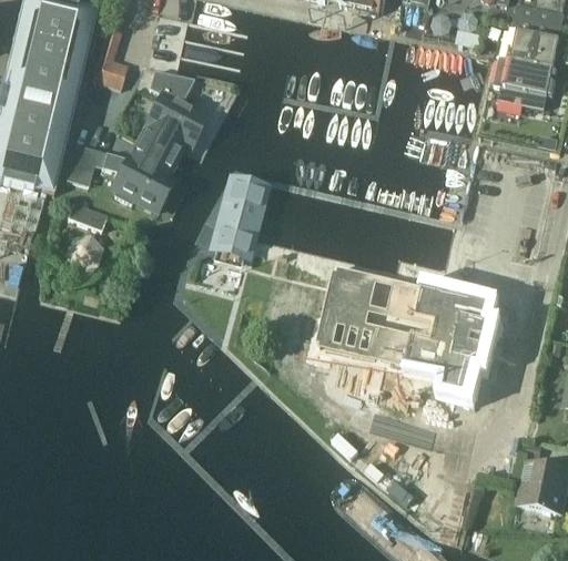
[(21,0),(0,93),(0,177),(56,190),(98,4),(79,0),(21,0)]
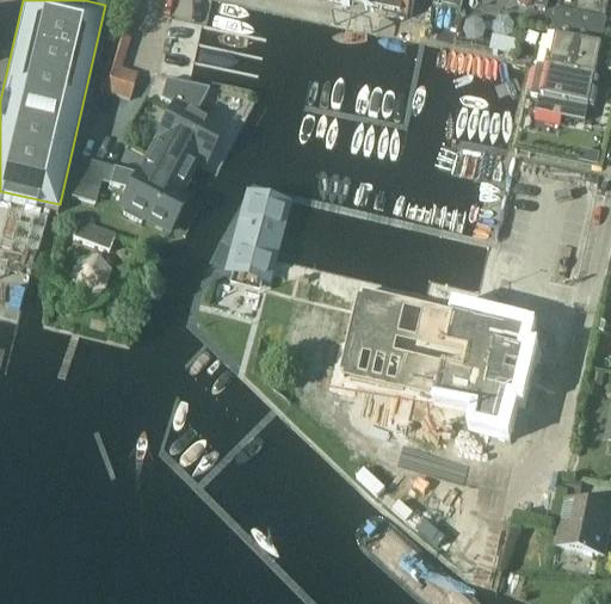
[(346,0),(351,1),(408,13),(412,0),(346,0)]
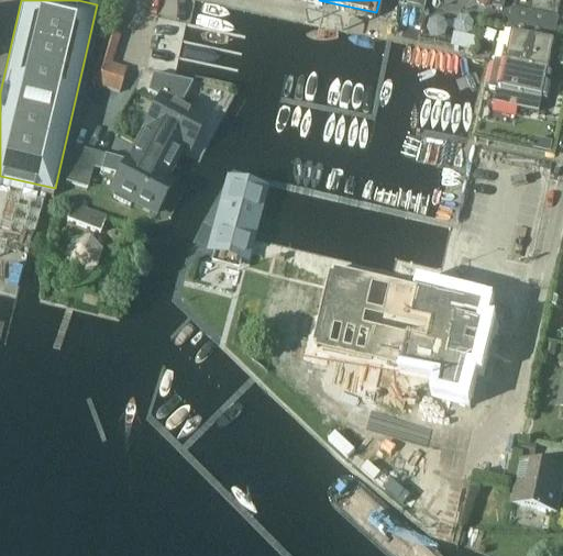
[(406,0),(426,4),(427,0),(492,0),(503,2),(503,0),(514,0),(510,15),(558,25),(560,13),(530,8),(532,0),(406,0)]
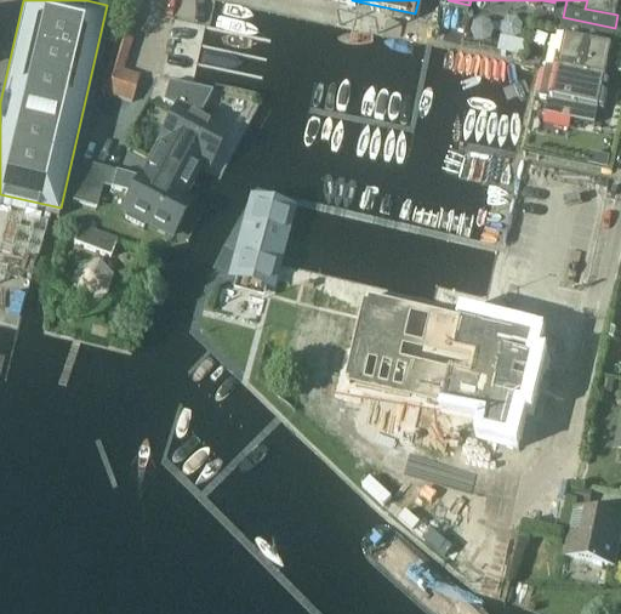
[(587,0),(585,9),(617,15),(620,15),(620,0),(587,0)]
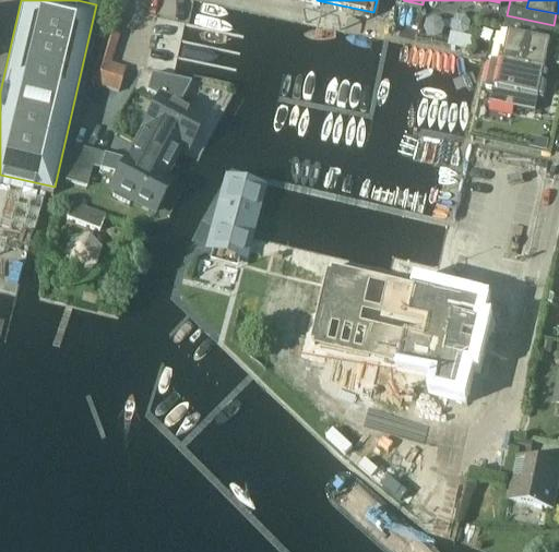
[(545,66),(554,25),(507,15),(499,56),(545,66)]
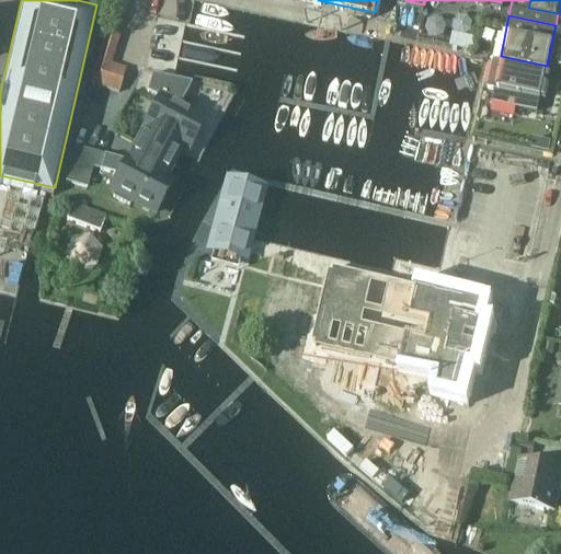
[(456,23),(451,36),(470,42),(474,27),(456,23)]
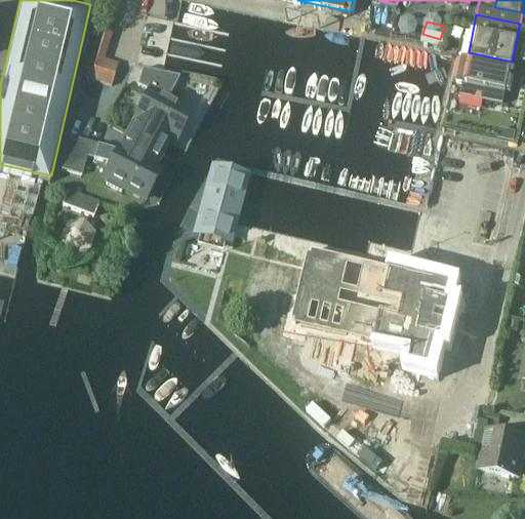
[(99,24),(84,72),(111,80),(117,60),(104,55),(112,28),(99,24)]
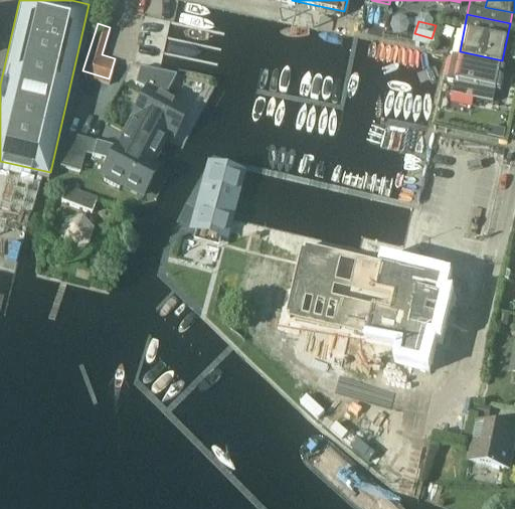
[(452,90),(494,98),(502,60),(460,51),(453,51),(448,75),(455,77),(452,90)]
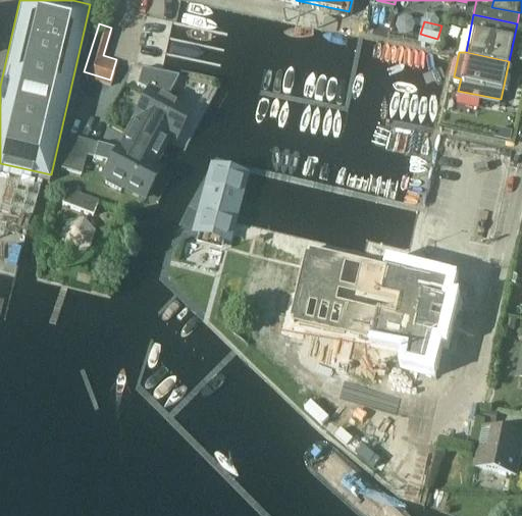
[(127,130),(162,147),(167,136),(169,133),(175,136),(190,107),(166,96),(178,72),(142,64),(137,81),(148,87),(134,114),(136,114),(135,116),(134,118),(127,130)]
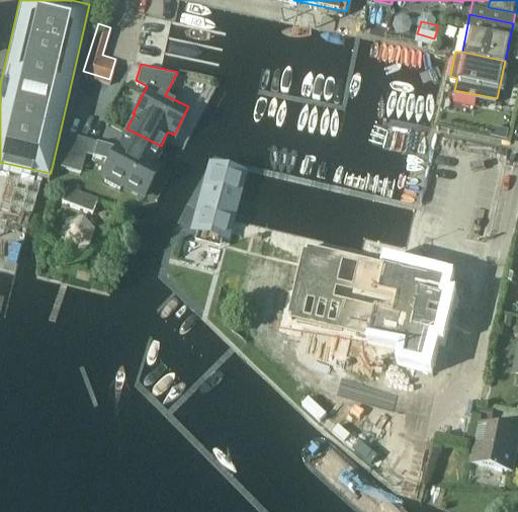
[(494,122),(493,121),(491,132),(492,132),(505,135),(507,135),(509,125),(507,125),(494,122)]
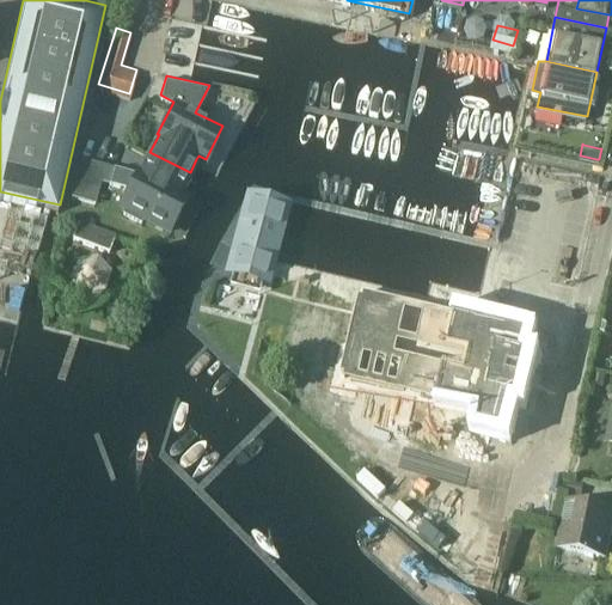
[(183,187),(190,172),(150,152),(142,166),(141,169),(139,169),(138,170),(115,164),(110,181),(132,187),(123,202),(128,205),(126,209),(144,219),(146,214),(172,227),(189,194),(182,190),(183,187)]
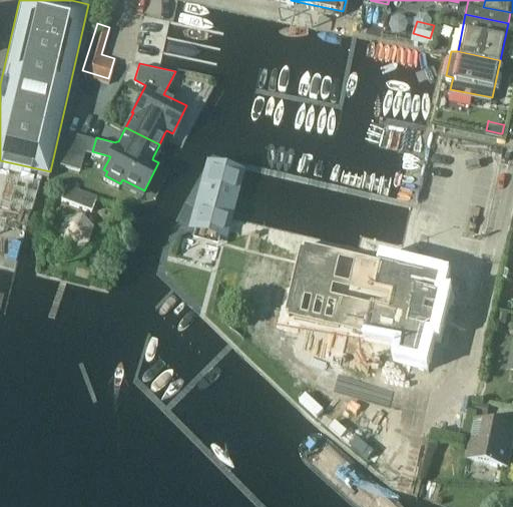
[(63,150),(66,150),(82,155),(88,135),(72,131),(69,130),(63,150)]
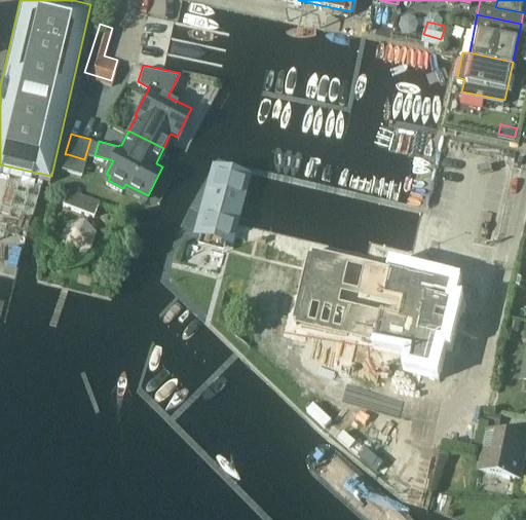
[(215,166),(198,227),(227,235),(245,174),(215,166)]
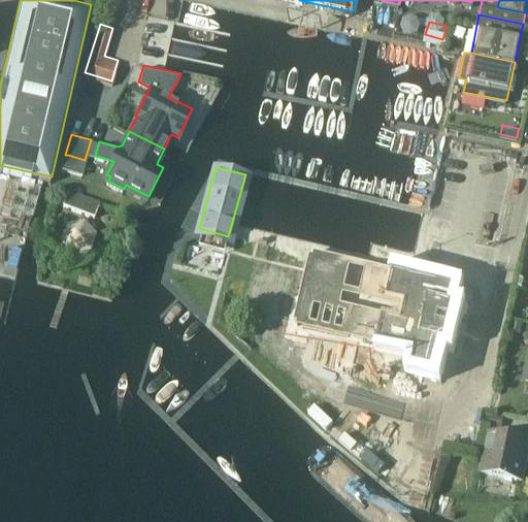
[(63,202),(94,215),(99,199),(68,187),(63,202)]
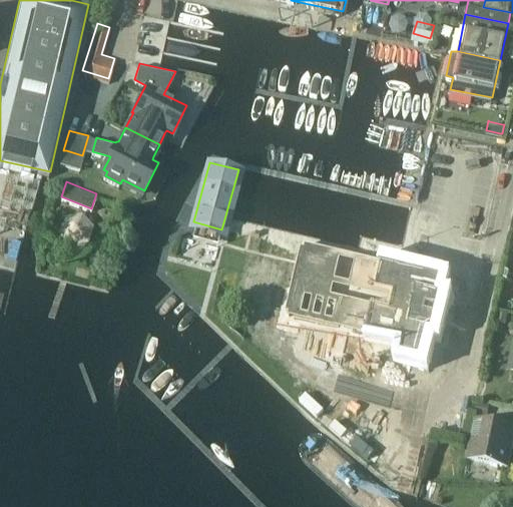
[(365,198),(356,235),(395,244),(404,207),(365,198)]
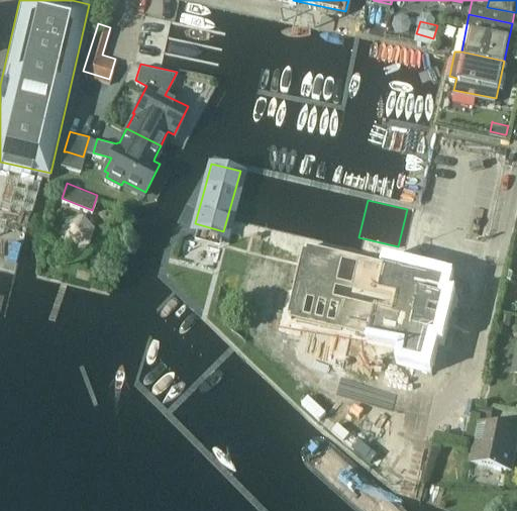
[(72,242),(87,239),(93,224),(82,213),(67,216),(62,231),(72,242)]
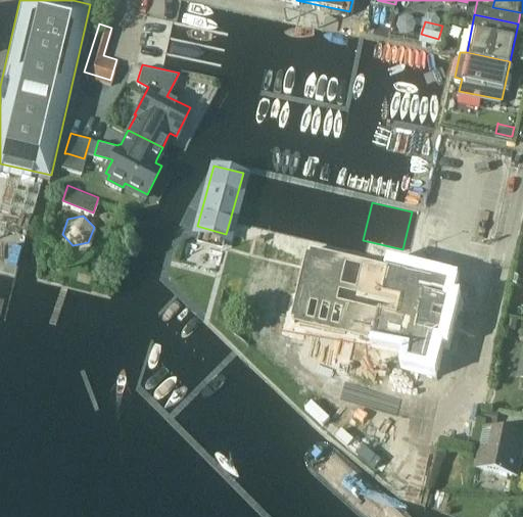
[(307,247),(297,290),(331,298),(341,255),(307,247)]
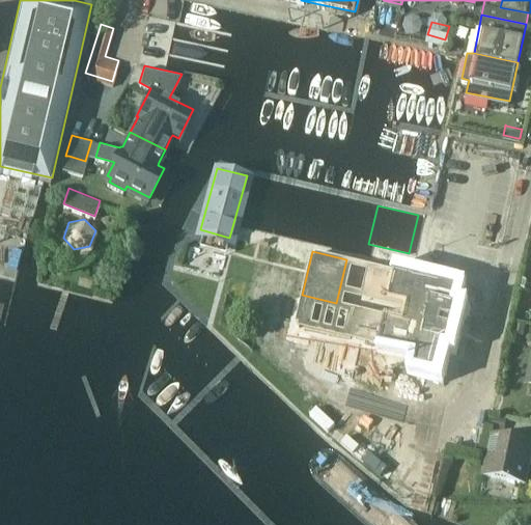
[(357,308),(352,332),(414,347),(411,360),(432,365),(439,336),(443,337),(446,324),(444,324),(446,316),(447,316),(450,304),(447,303),(451,284),(367,265),(361,293),(402,302),(398,318),(357,308)]
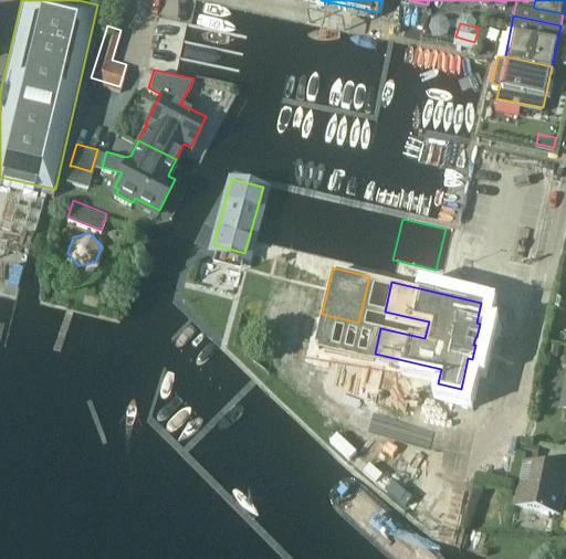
[(558,352),(561,343),(549,341),(548,351),(558,352)]
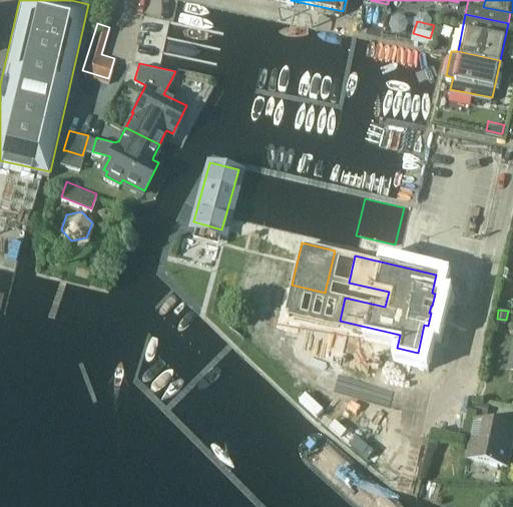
[(488,413),(490,402),(477,399),(474,410),(488,413)]
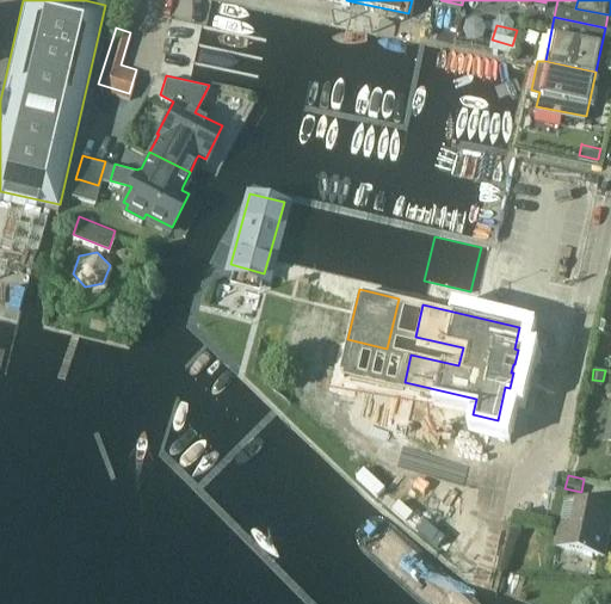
[(557,542),(606,552),(610,529),(610,505),(579,498),(573,524),(562,522),(557,542)]
